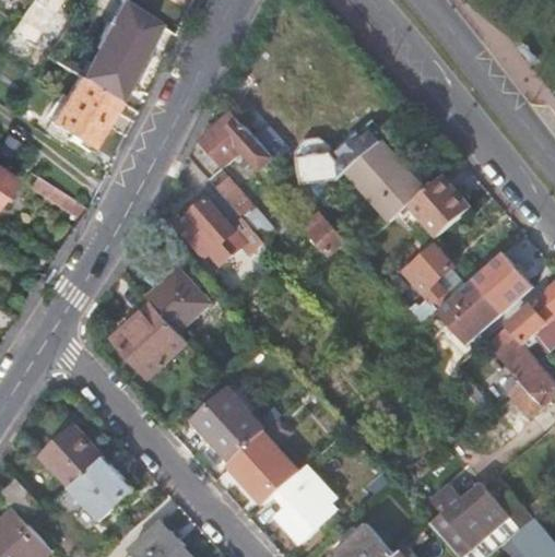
[(27,0),(0,39),(0,44),(13,54),(23,40),(30,45),(60,0),(27,0)]
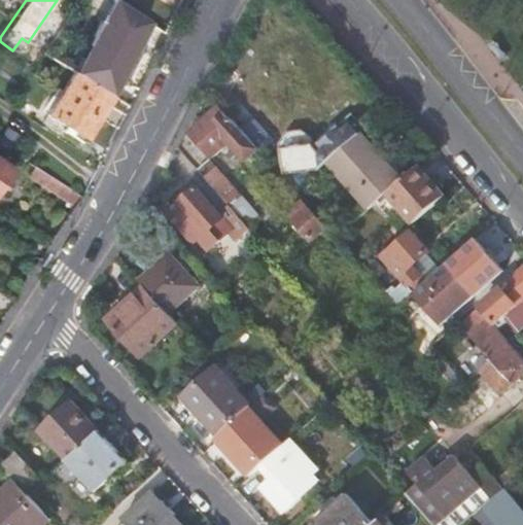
[(98,88),(107,94),(147,22),(119,3),(106,24),(92,46),(94,47),(83,66),(76,74),(98,88)]
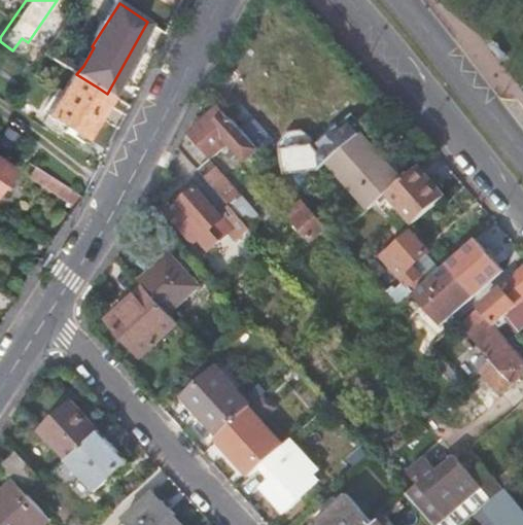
[(71,71),(46,112),(82,136),(108,94),(107,94),(98,88),(76,74),(71,71)]
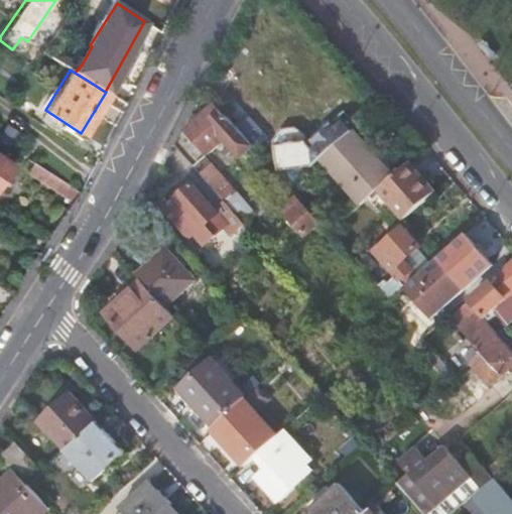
[(240,132),(234,125),(233,126),(213,103),(185,127),(207,151),(214,144),(224,154),(230,148),(237,156),(251,144),(240,132)]
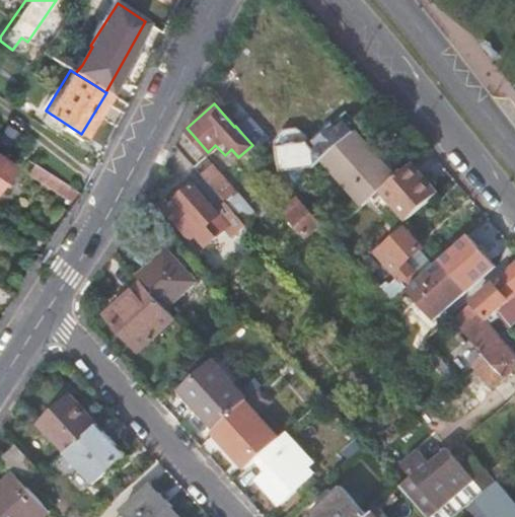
[(356,133),(359,130),(344,113),(306,146),(277,150),(279,172),(312,167),(323,162),(356,133)]
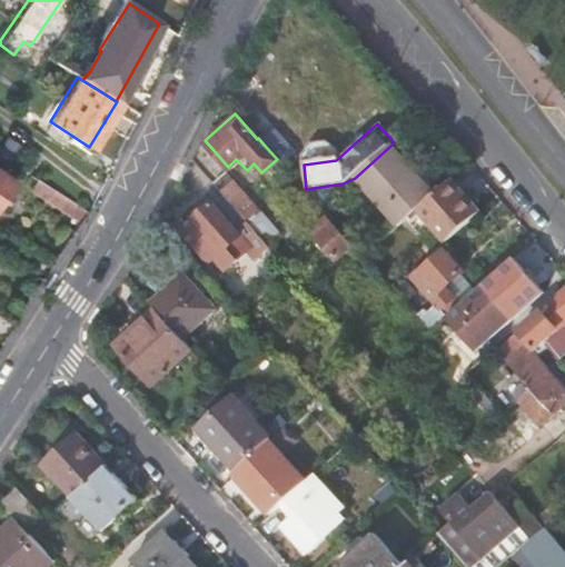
[(390,146),(355,178),(397,225),(416,208),(428,197),(433,194),(390,146)]
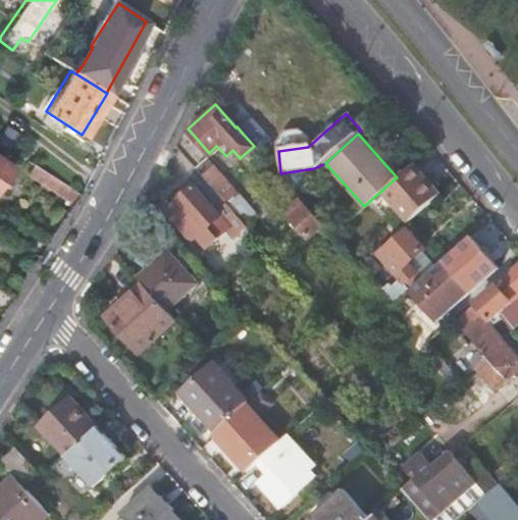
[(204,156),(193,166),(201,174),(224,202),(224,201),(246,224),(256,215),(228,184),(204,156)]
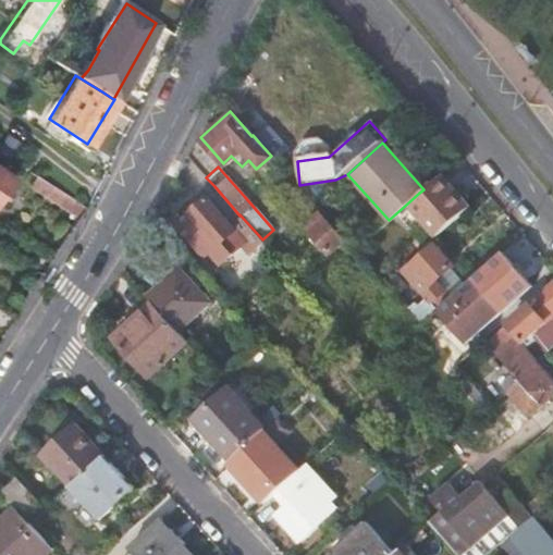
[(0,195),(11,177),(0,171),(0,195)]
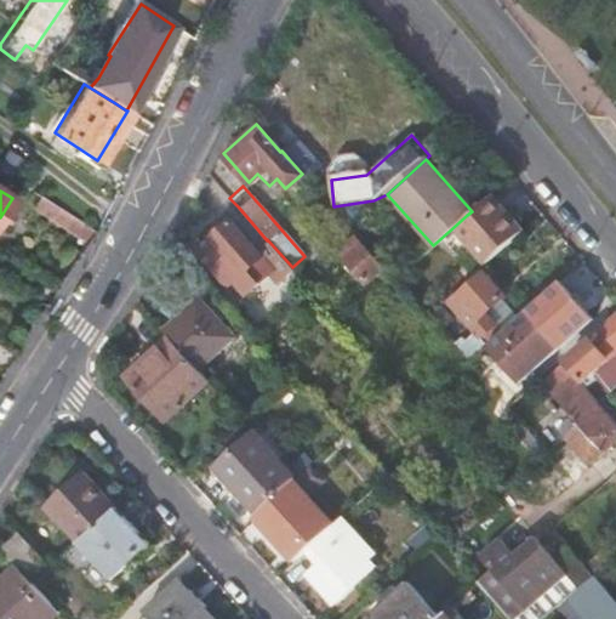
[(86,240),(92,230),(38,196),(32,206),(86,240)]
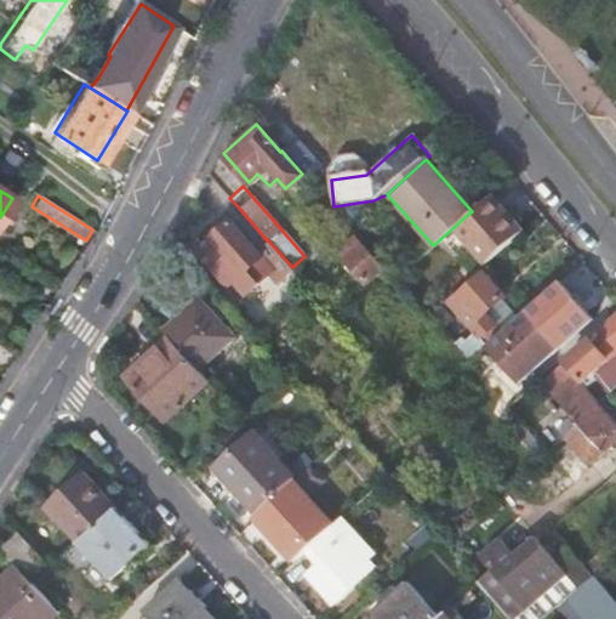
[(454,227),(484,262),(522,231),(489,196),(472,211),(467,215),(454,227)]
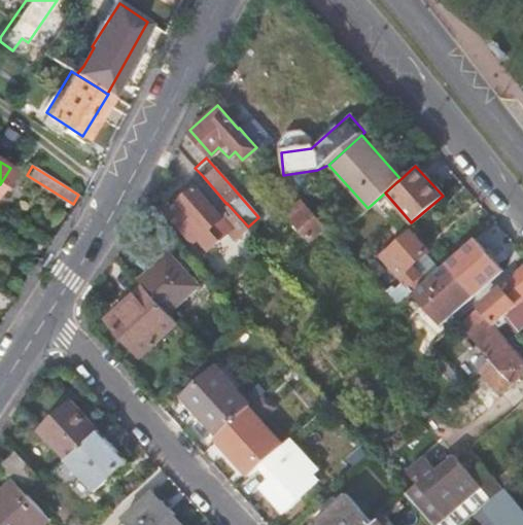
[(227,204),(203,176),(192,185),(194,186),(166,211),(210,259),(248,226),(227,203),(227,204)]
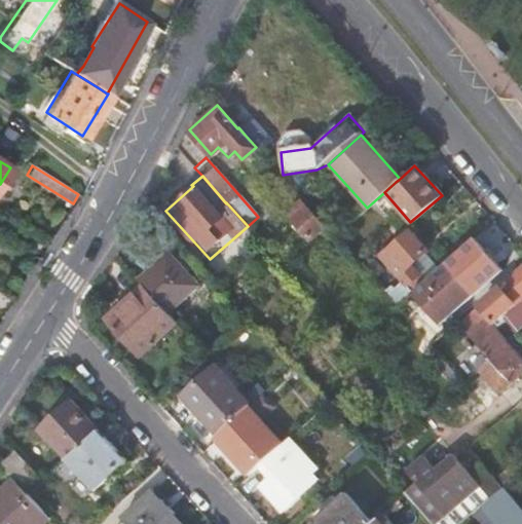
[(325,225),(301,198),(289,210),(312,236),(325,225)]
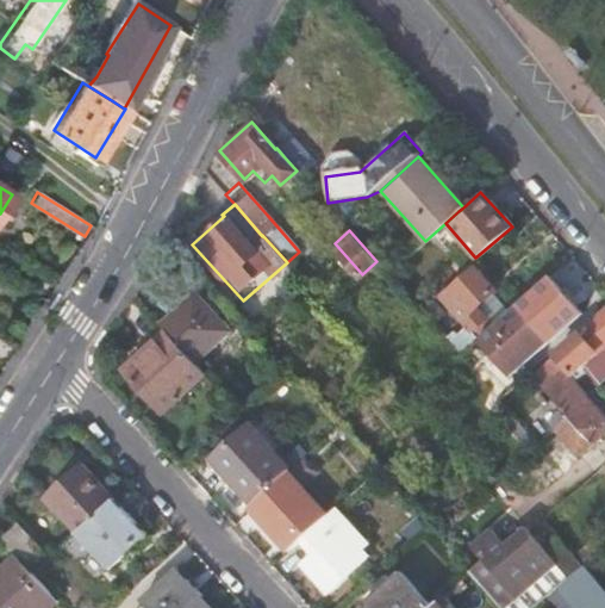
[(441,297),(476,337),(478,336),(498,318),(482,301),(496,290),(475,266),(441,297)]
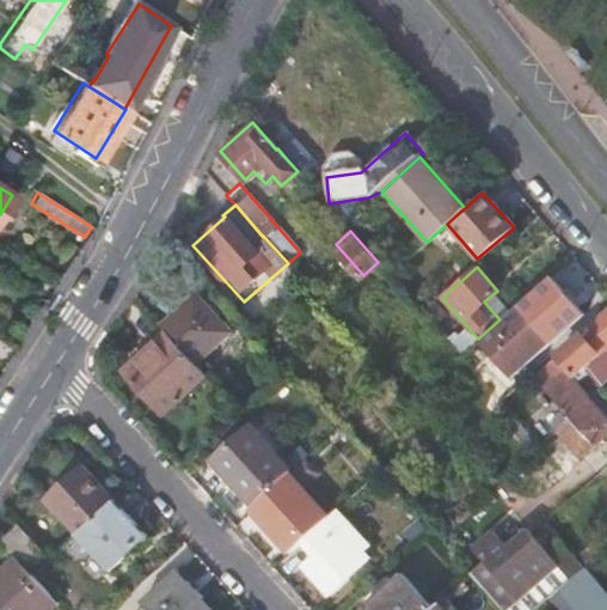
[(196,292),(160,323),(194,361),(230,329),(196,292)]
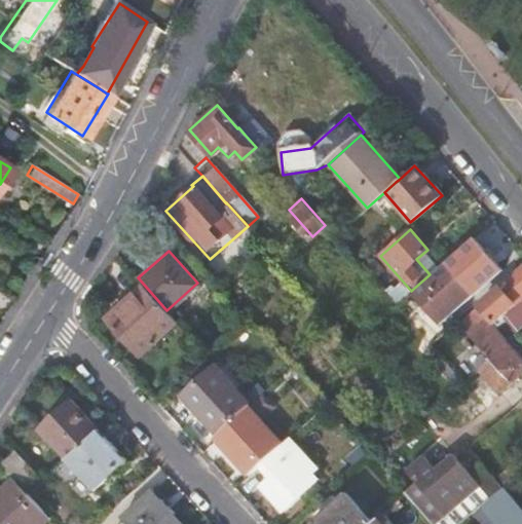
[(430,274),(412,290),(439,322),(470,294),(454,276),(461,269),(451,258),(444,264),(443,263),(430,274)]
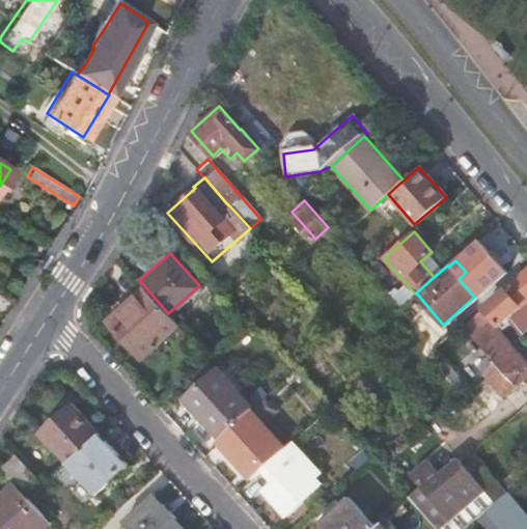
[(526,269),(462,326),(473,338),(491,323),(497,330),(509,321),(519,331),(526,323),(526,318),(524,316),(526,313),(526,269)]
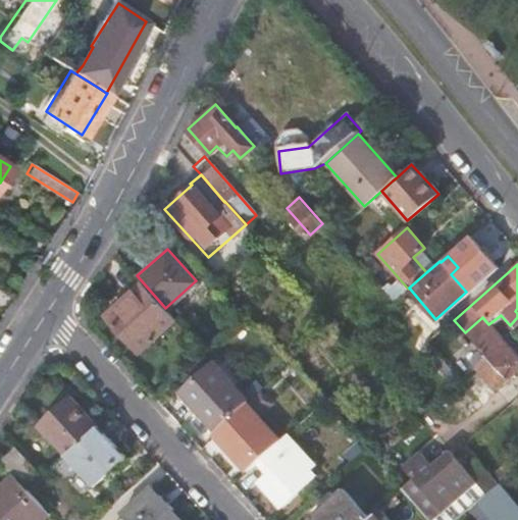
[(141,283),(107,314),(138,350),(149,340),(152,342),(155,339),(153,335),(172,318),(141,283)]
